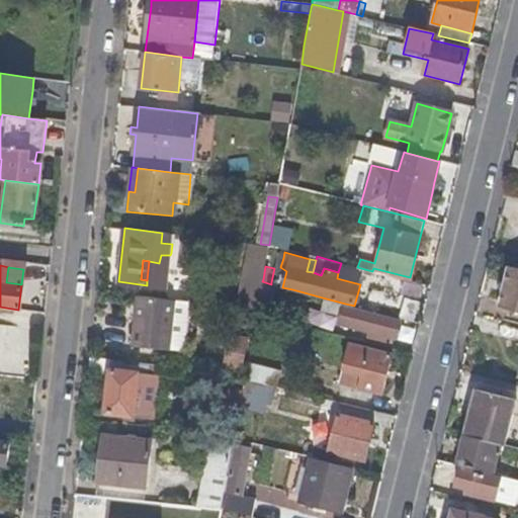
[(517,311),(517,269),(507,267),(499,307),(517,311)]
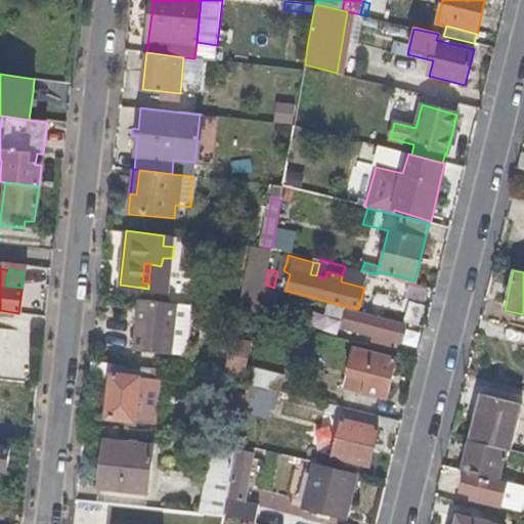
[(430,307),(434,290),(400,280),(395,296),(430,307)]
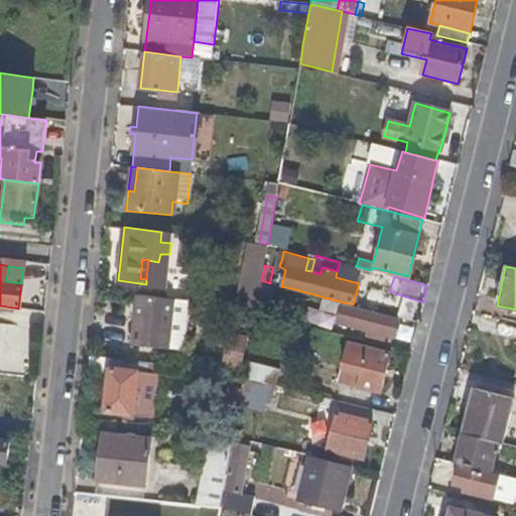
[(270,299),(273,284),(271,283),(270,283),(261,280),(258,295),(270,299)]
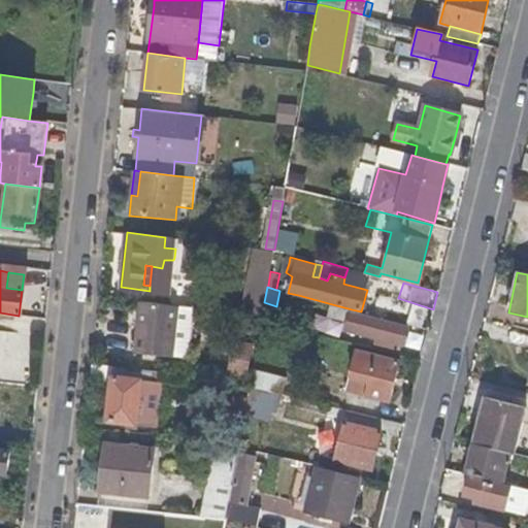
[(188,357),(191,327),(193,308),(140,302),(135,353),(173,357),(174,355),(188,357)]
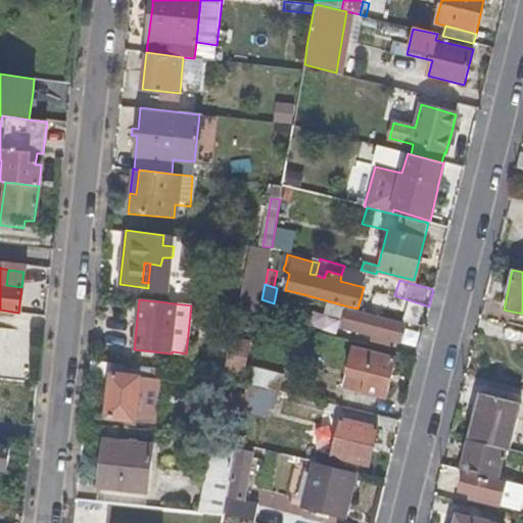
[(344,319),(347,308),(348,306),(329,301),(325,314),(344,319)]
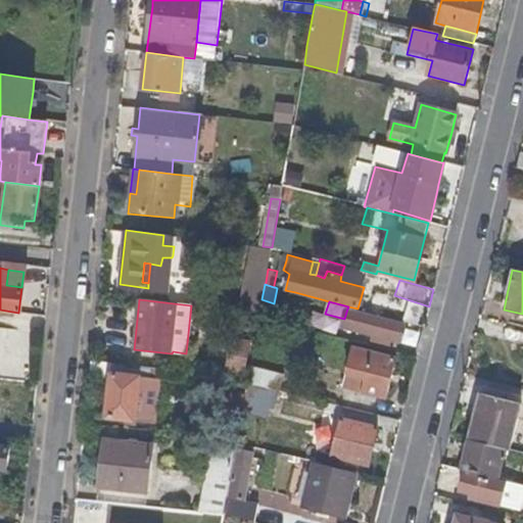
[(399,342),(405,323),(347,308),(344,319),(343,327),(349,329),(371,335),(386,339),(399,342)]
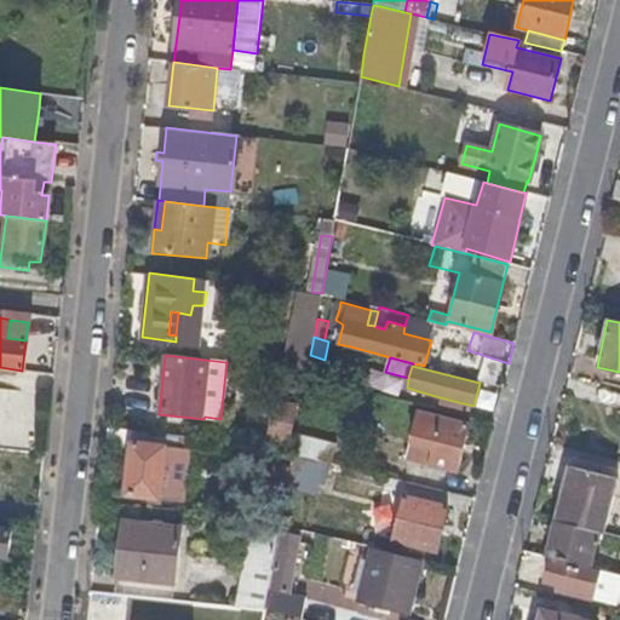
[(458,402),(440,397),(438,402),(455,407),(458,402)]
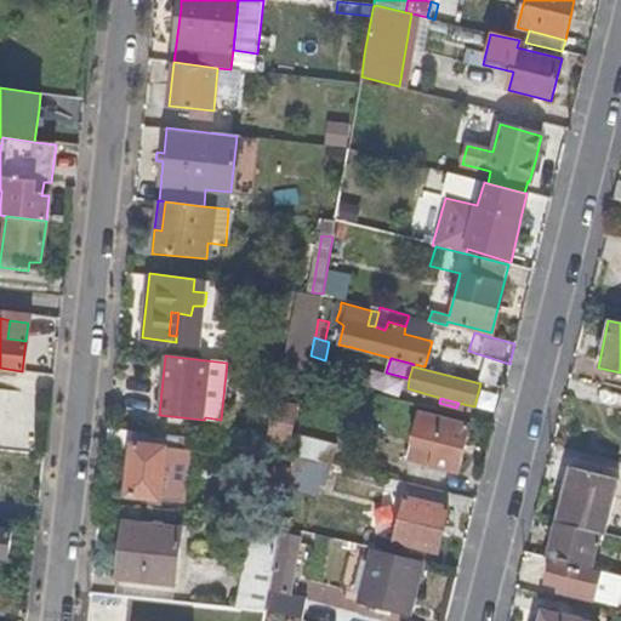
[(291,444),(297,408),(281,405),(278,420),(272,419),(269,439),(291,444)]
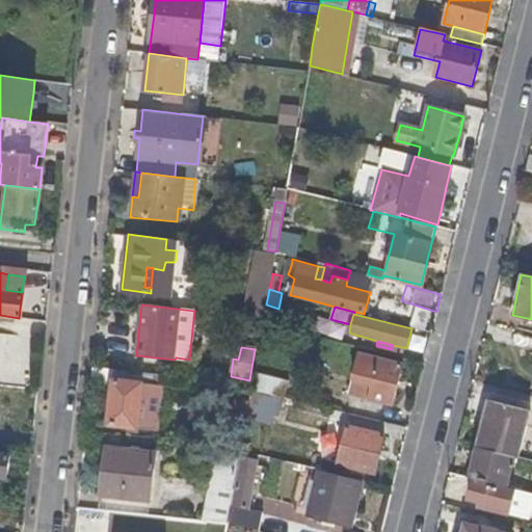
[(393,403),(403,365),(361,353),(353,379),(362,380),(375,383),(371,399),(393,403)]
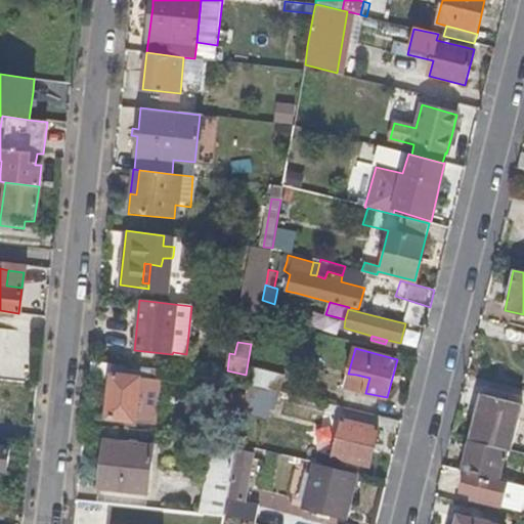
[(140,378),(141,366),(91,361),(89,378),(110,380),(111,374),(140,378)]
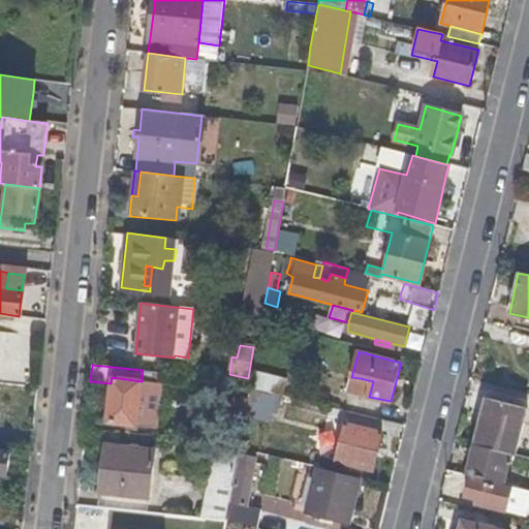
[(282,394),(286,377),(253,369),(251,382),(250,385),(282,394)]
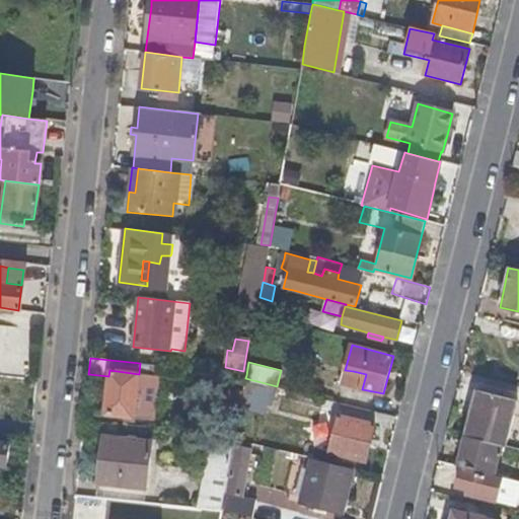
[(134,416),(139,374),(109,370),(108,376),(104,414),(134,416)]
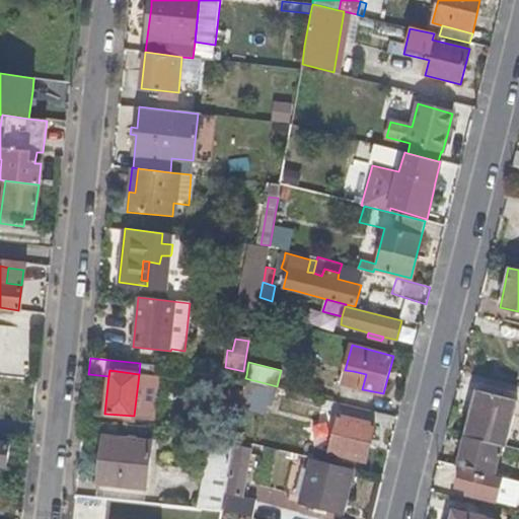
[(362,389),(366,374),(353,371),(345,370),(342,383),(362,389)]
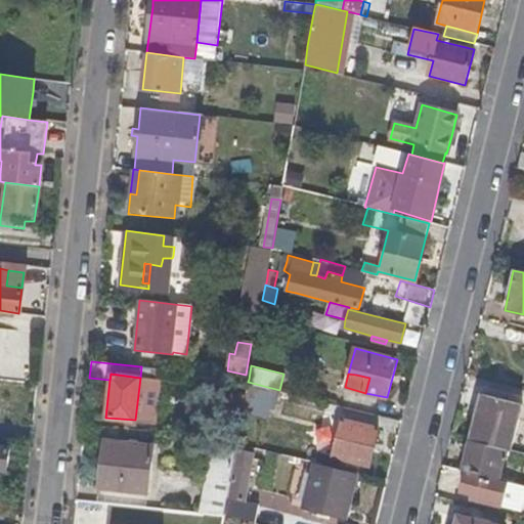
[(156,423),(161,380),(140,378),(135,420),(156,423)]
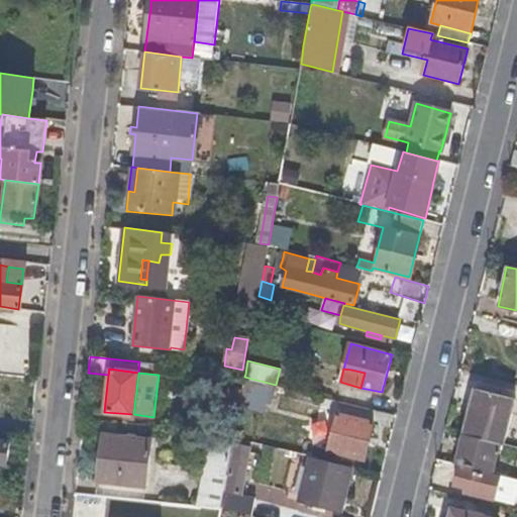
[(272,398),(276,385),(244,377),(242,391),(267,397),(272,398)]
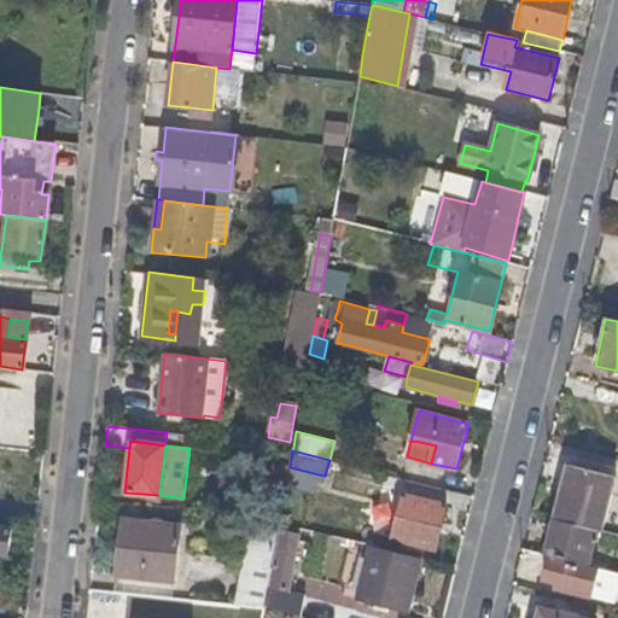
[(601,531),(614,479),(567,466),(554,520),(596,530),(601,531)]
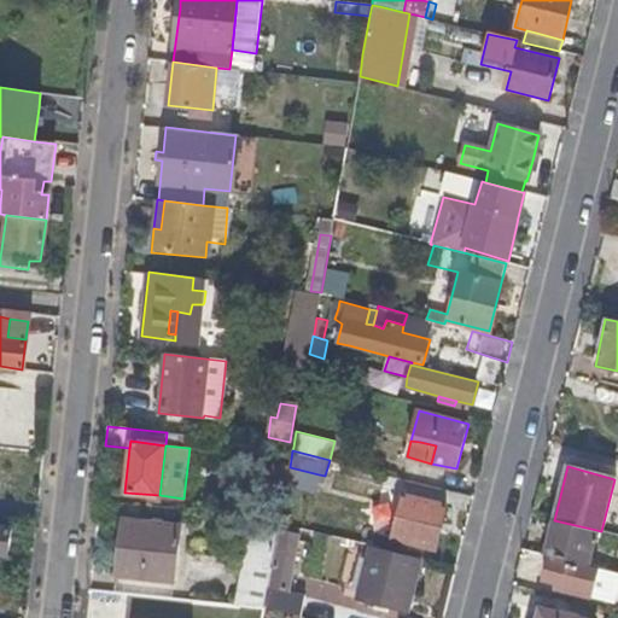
[(315,488),(319,474),(290,467),(287,481),(315,488)]
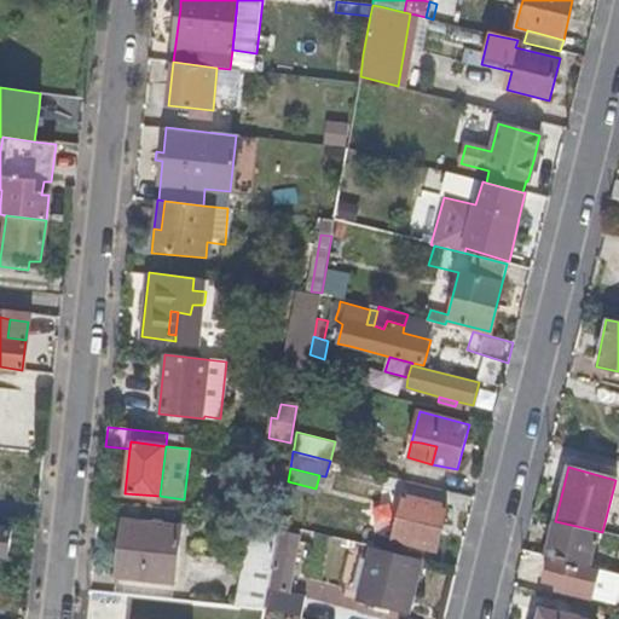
[(437,550),(447,507),(404,495),(400,509),(397,525),(392,539),(437,550)]
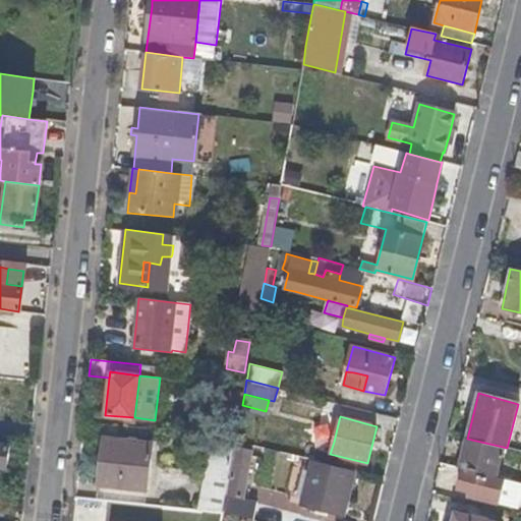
[(334,442),(337,428),(328,425),(324,440),(334,442)]
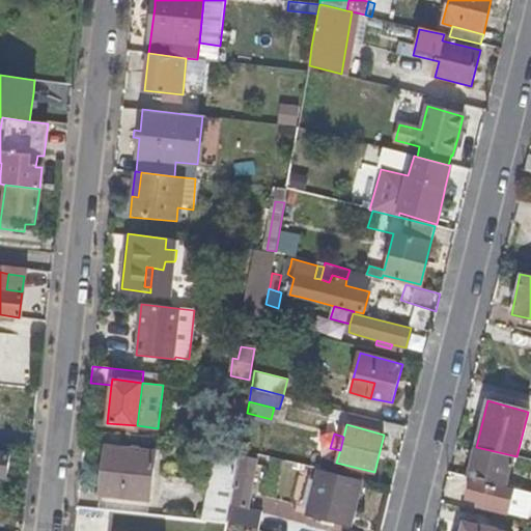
[(148,500),(155,453),(104,447),(100,495),(148,500)]
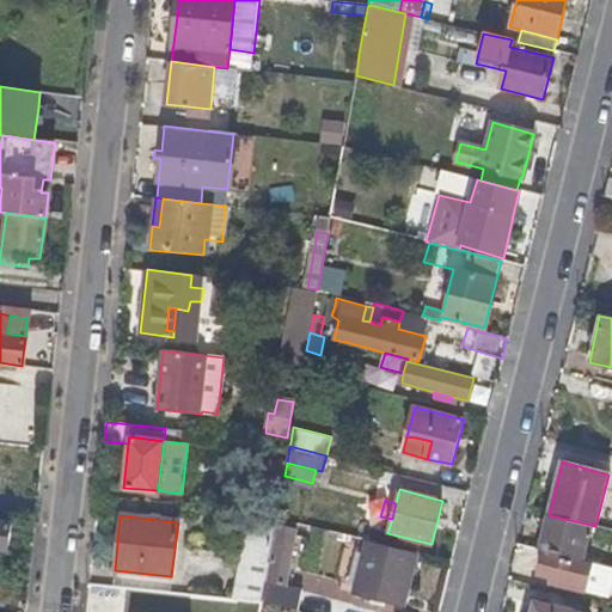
[(582,560),(591,525),(549,515),(540,549),(582,560)]
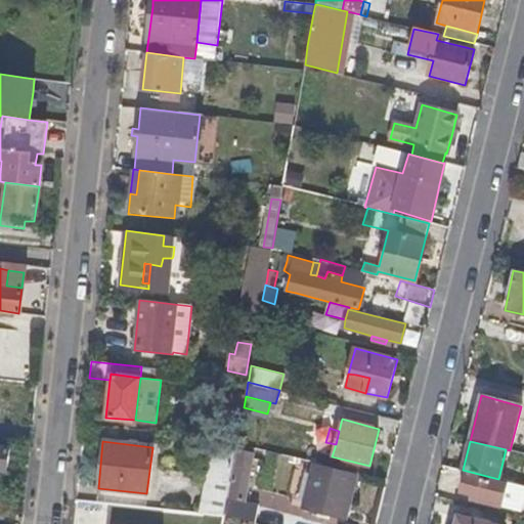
[(229,483),(235,449),(236,444),(214,442),(208,473),(202,507),(204,508),(203,513),(223,515),(223,513),(227,495),(227,494),(229,483)]
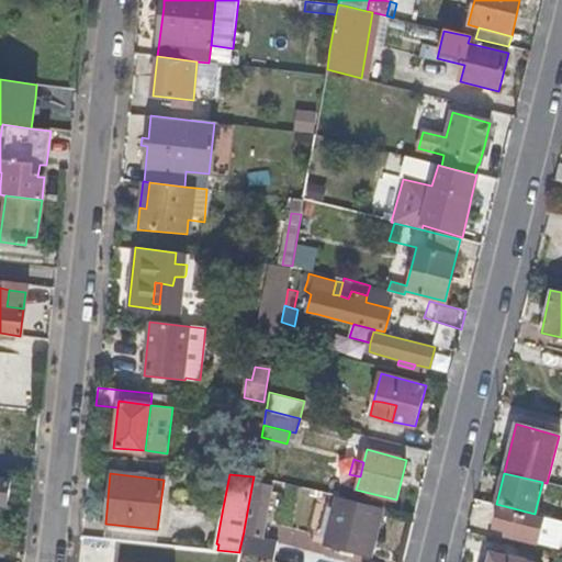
[(273,486),(274,481),(257,478),(254,476),(253,482),(273,486)]
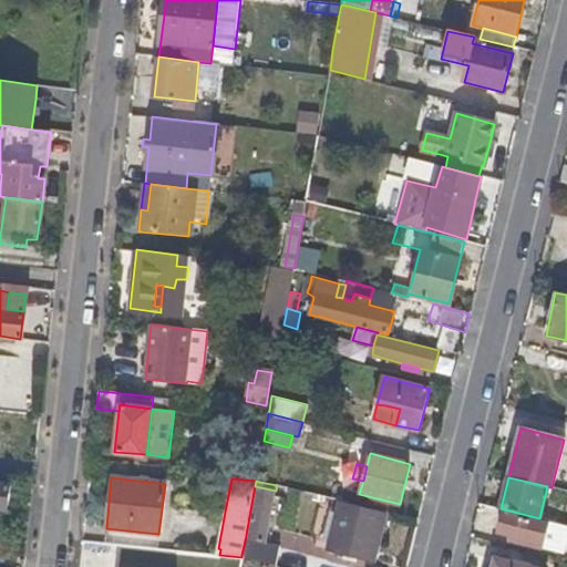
[(280,545),(265,540),(276,491),(255,486),(257,496),(250,536),(246,535),(246,536),(241,555),(276,565),(280,545)]
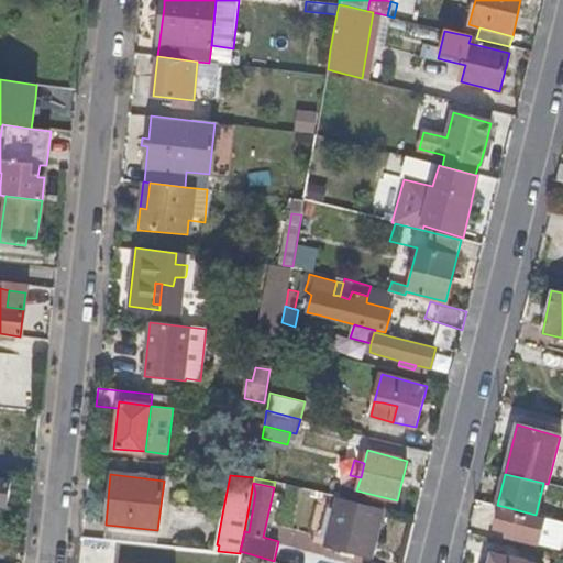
[(372,556),(384,512),(338,500),(327,544),(372,556)]
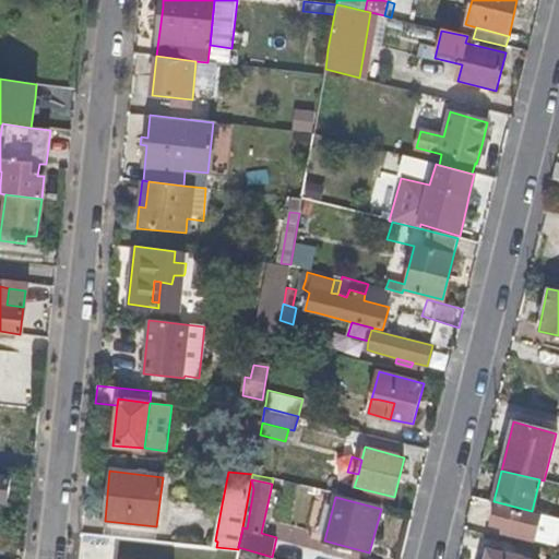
[(533,542),(538,516),(496,506),(491,523),(504,527),(503,533),(533,542)]
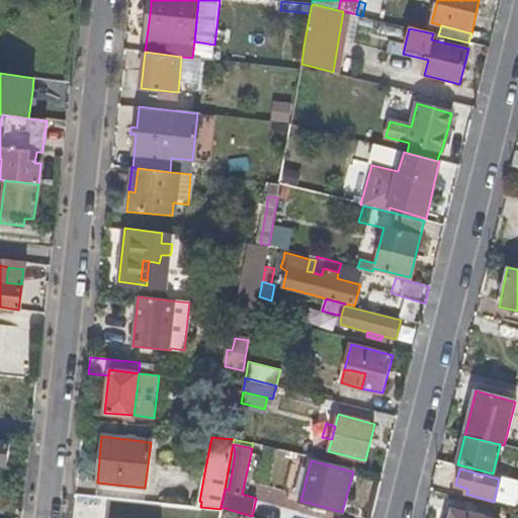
[(513,506),(517,487),(517,480),(500,476),(499,479),(494,502),(513,506)]
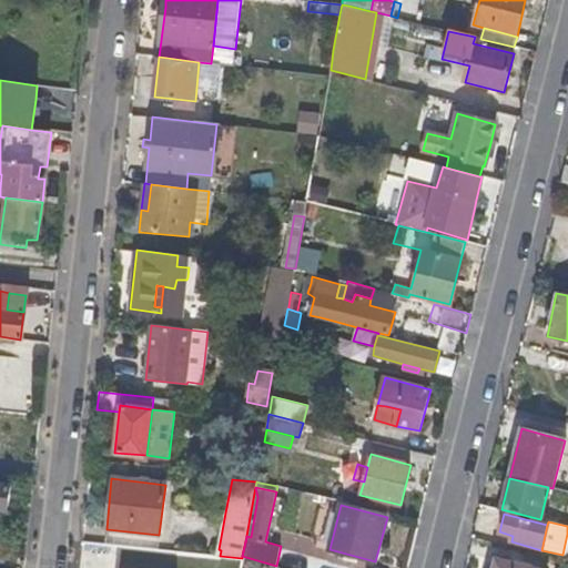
[(158,549),(159,535),(107,529),(104,544),(158,549)]
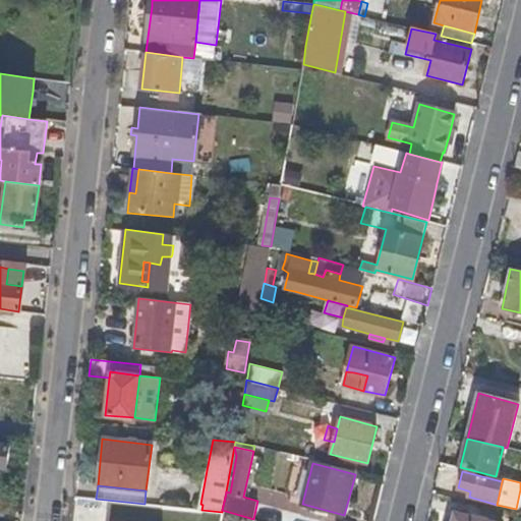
[(221,520),(223,512),(222,512),(201,510),(199,520),(221,520)]
